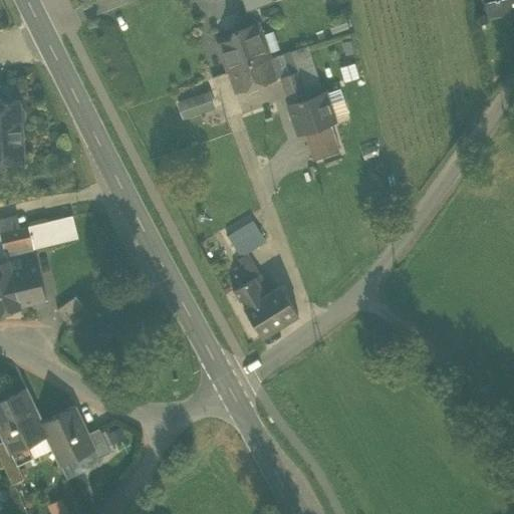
[(243,0),(247,11),(274,2),(272,0),(243,0)]
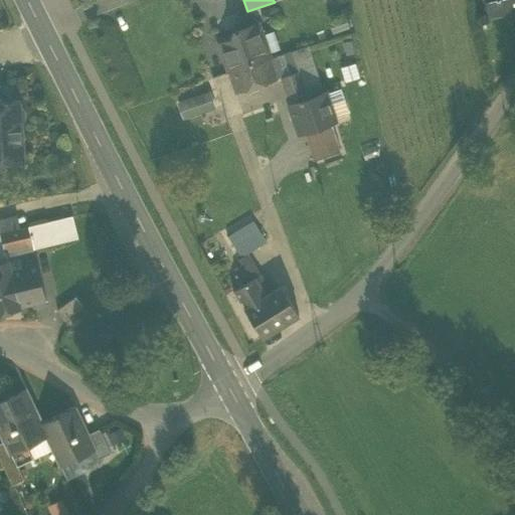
[(514,0),(485,0),(489,16),(514,10),(514,0)]
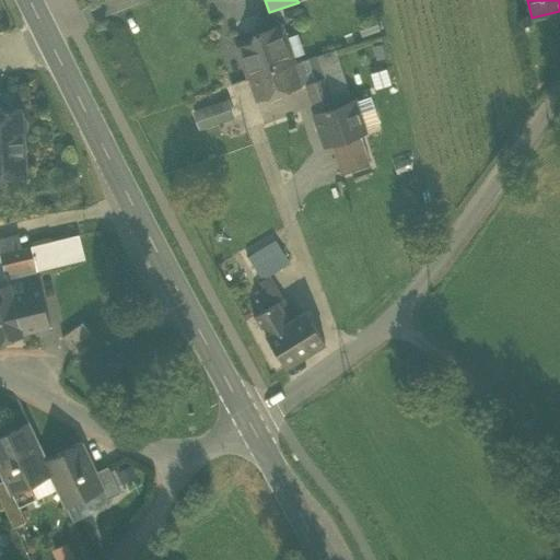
[(237,49),(248,80),(294,63),(281,26),(256,35),(255,44),(237,49)]
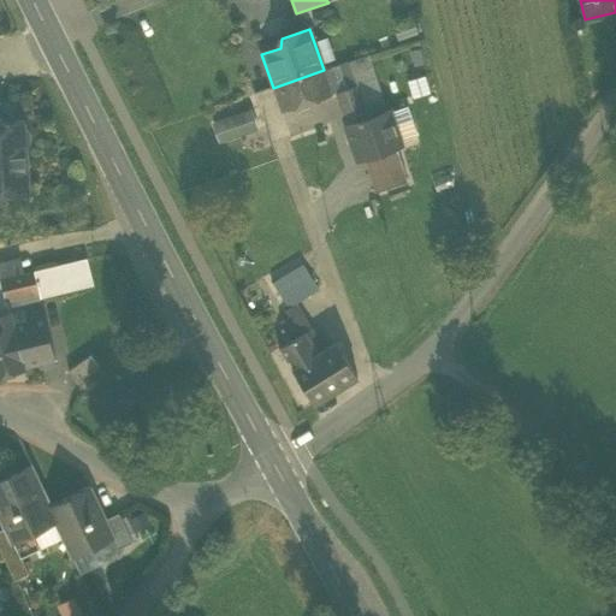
[(324,70),(332,95),(336,93),(374,78),(367,57),(324,70)]
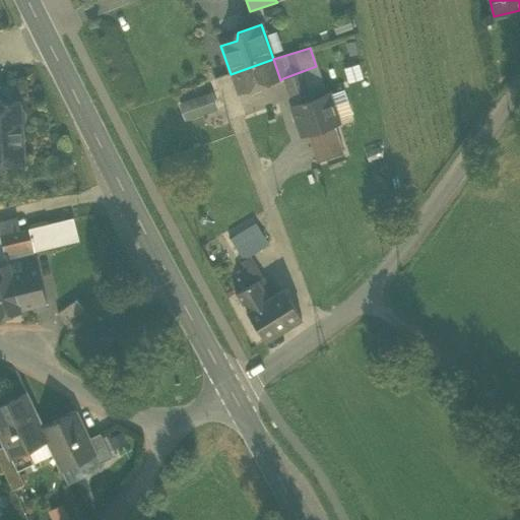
[(273,59),(231,74),(239,94),(280,80),(273,59)]
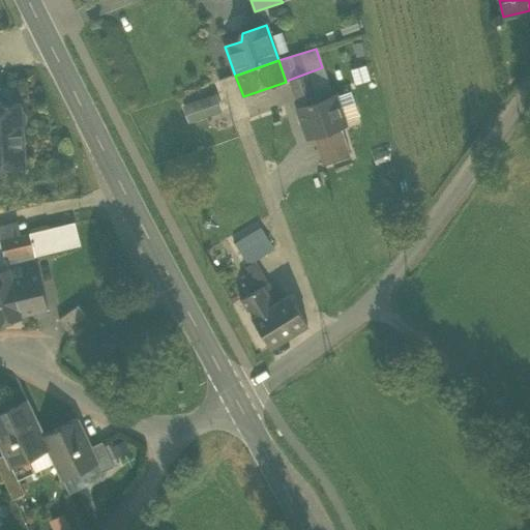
[(289,80),(298,108),(331,96),(322,67),(289,80)]
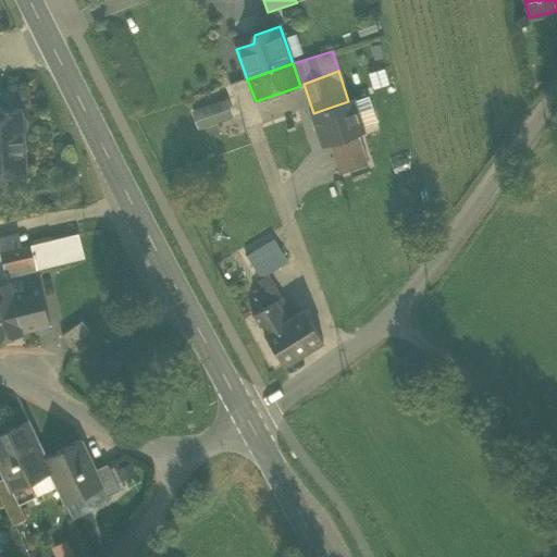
[(193,111),(200,128),(236,113),(229,95),(193,111)]
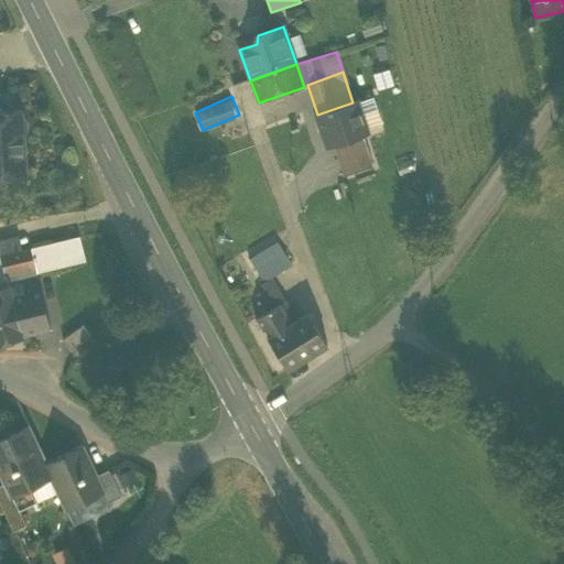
[(373,97),(357,102),(366,129),(382,125),(373,97)]
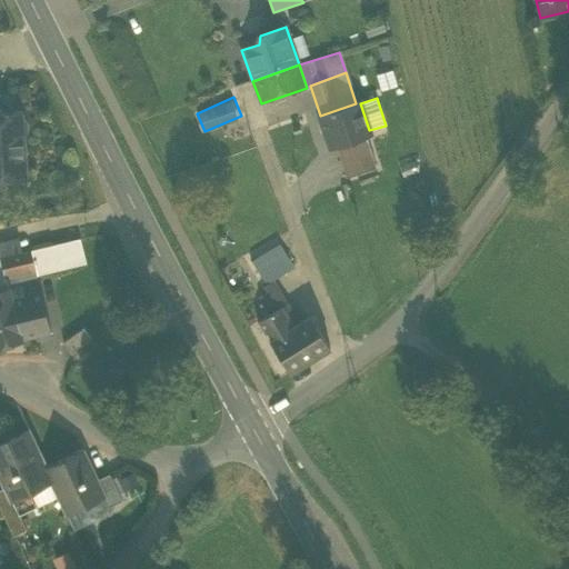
[(370,132),(369,130),(360,103),(359,102),(356,103),(320,116),(330,146),(336,145),(365,135),(370,132)]
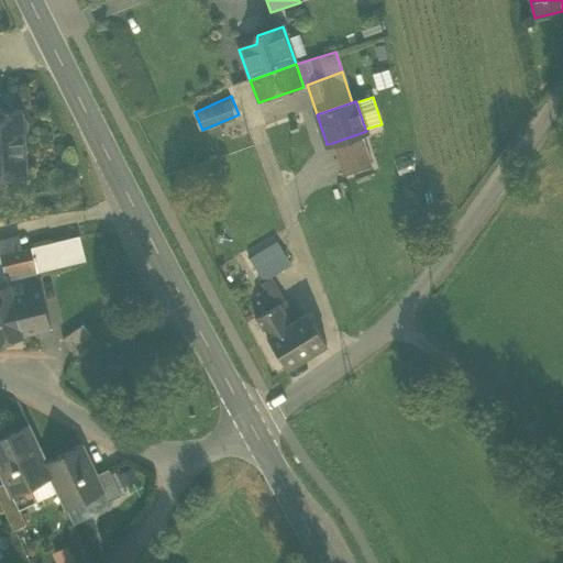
[(0,175),(24,174),(22,134),(25,130),(25,122),(21,118),(21,113),(4,114),(0,108),(0,175)]
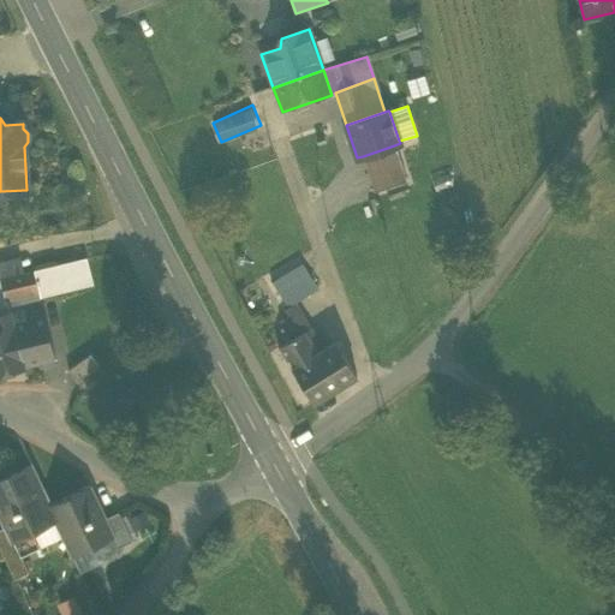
[(363,156),(375,191),(406,180),(394,145),(363,156)]
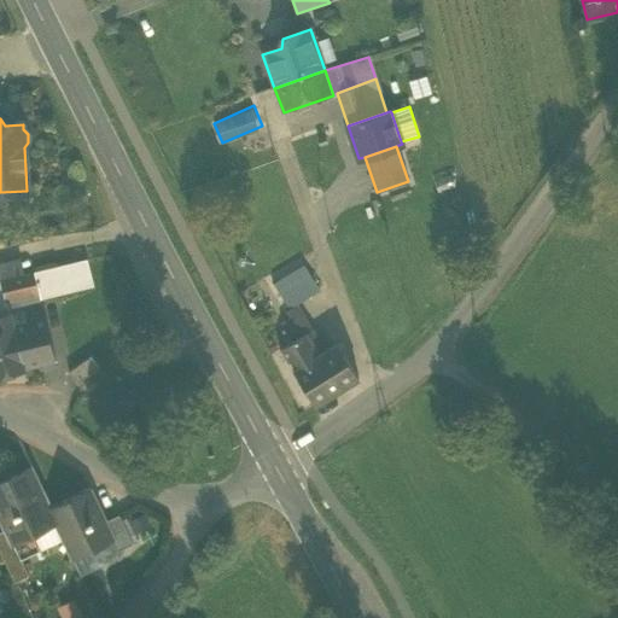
[(0,262),(0,279),(0,280),(0,281),(24,275),(21,258),(0,262)]
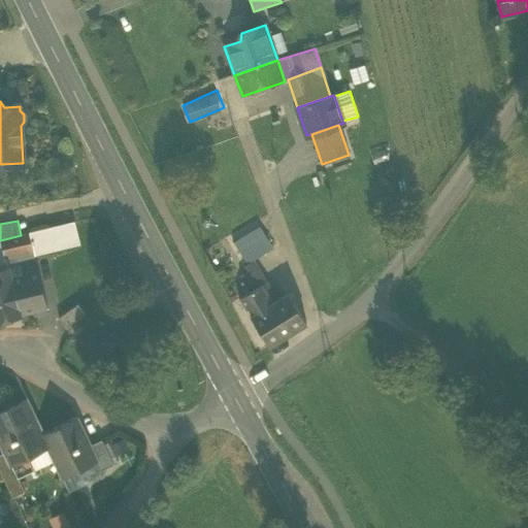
[(33,252),(34,256),(79,245),(74,222),(71,223),(74,236),(62,239),(62,242),(48,245),(50,246),(34,251),(35,251),(33,252)]
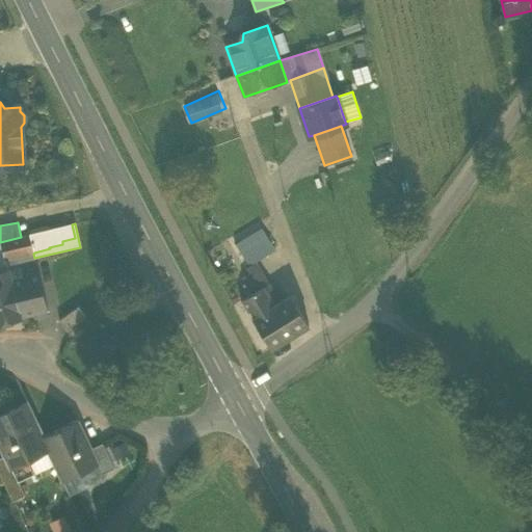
[(28,235),(33,251),(33,254),(35,253),(34,253),(50,248),(49,247),(62,244),(62,241),(75,238),(72,224),(28,235)]
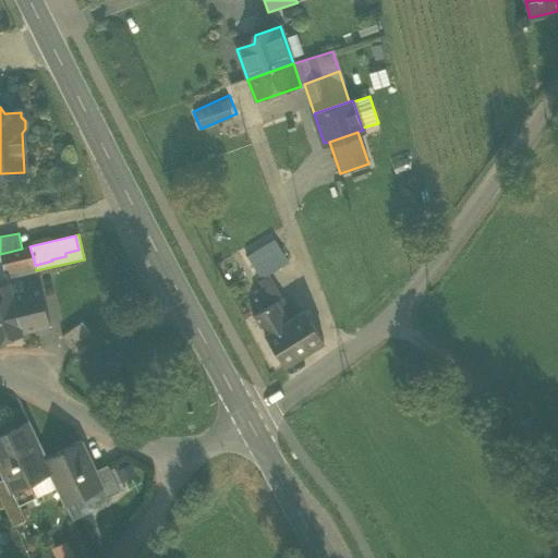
[(245,257),(261,279),(286,263),(270,241),(245,257)]
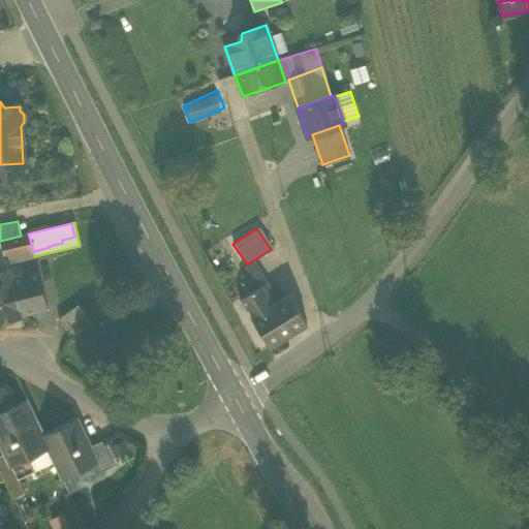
[(0,241),(4,256),(33,250),(28,234),(21,236),(0,241)]
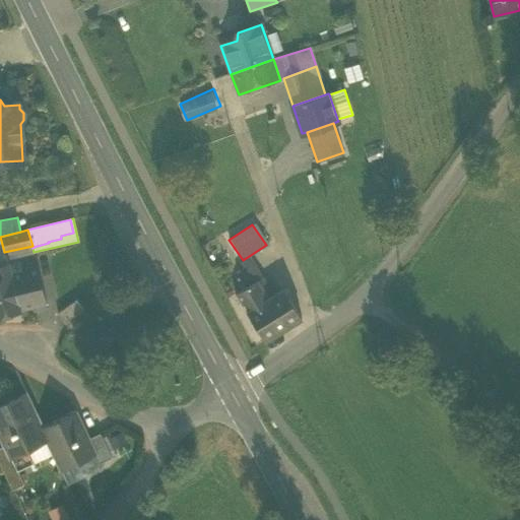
[(33,248),(33,246),(4,252),(8,264),(10,272),(21,270),(18,260),(35,257),(34,252),(33,248)]
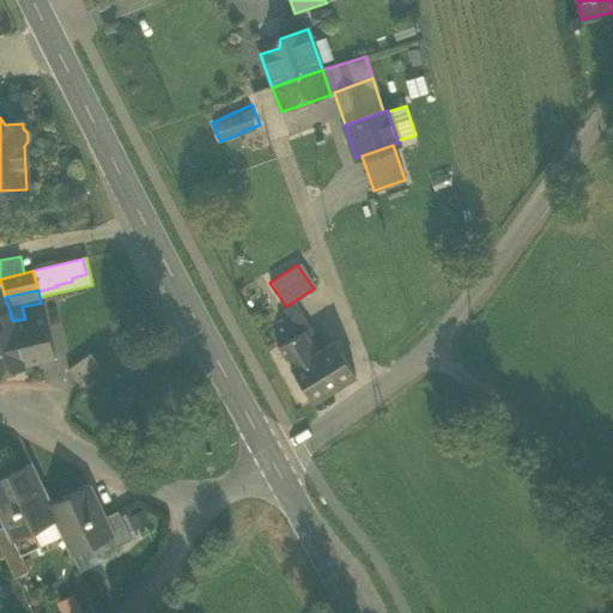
[(25,319),(12,321),(23,365),(55,357),(41,303),(22,307),(25,319)]
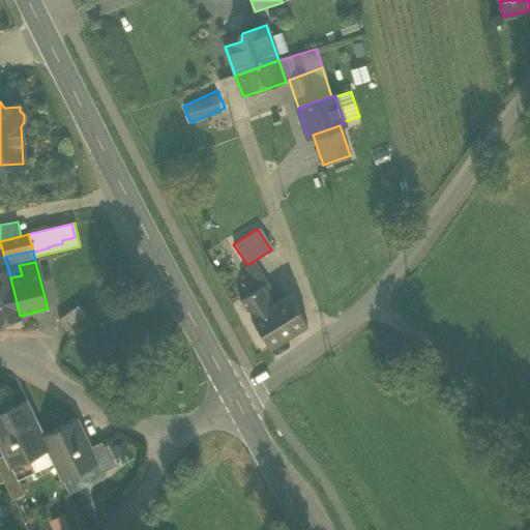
[(8,269),(0,270),(0,321),(20,316),(10,277),(8,269)]
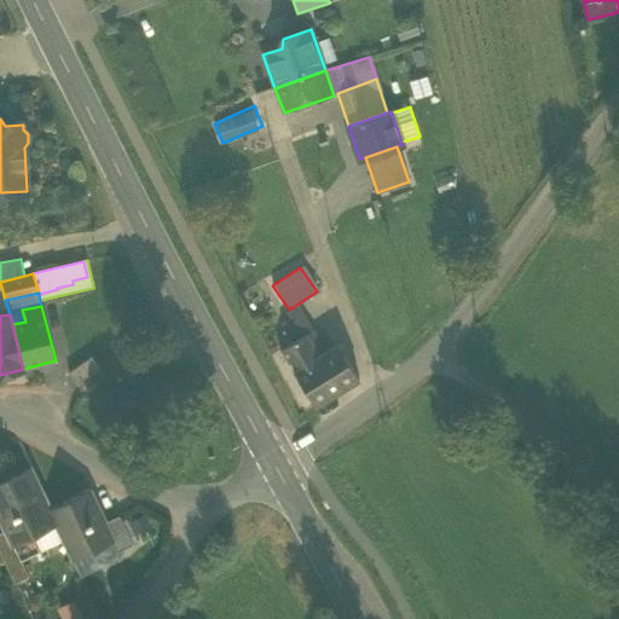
[(282,348),(296,371),(311,362),(296,340),(282,348)]
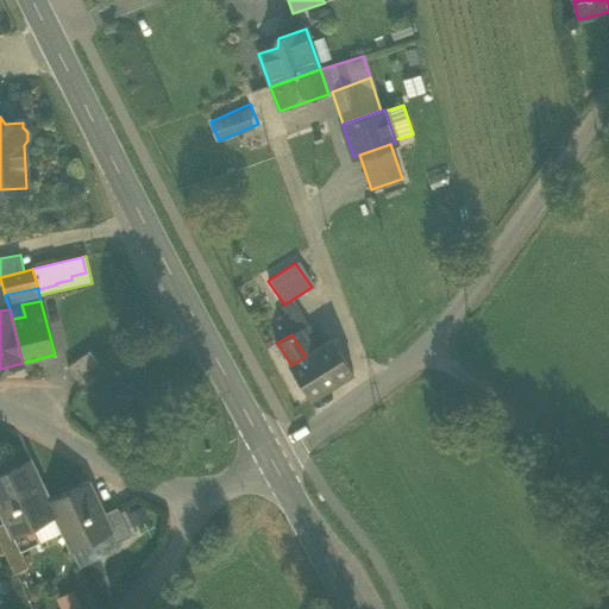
[(332,339),(306,356),(292,365),(311,396),(352,371),(332,339)]
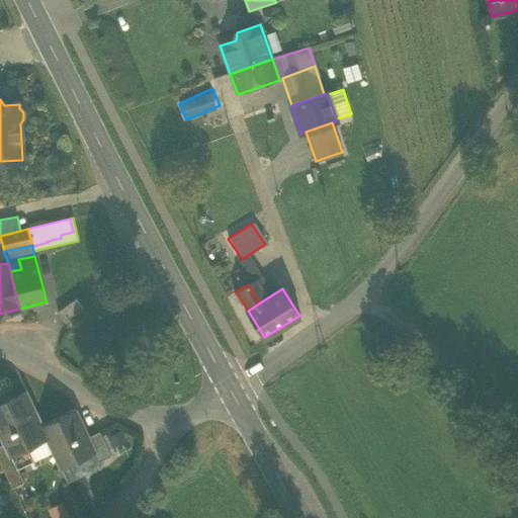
[(58,312),(64,322),(84,308),(77,298),(58,312)]
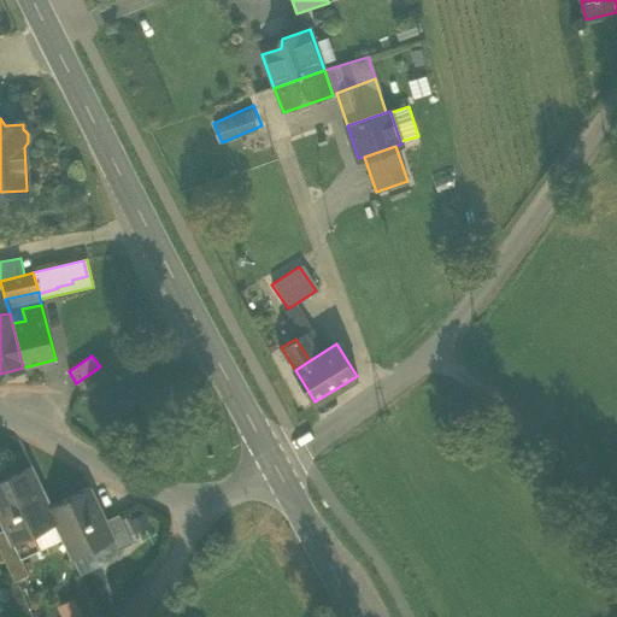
[(12,541),(13,540),(33,532),(56,521),(50,507),(30,466),(0,481),(0,516),(6,528),(12,541)]
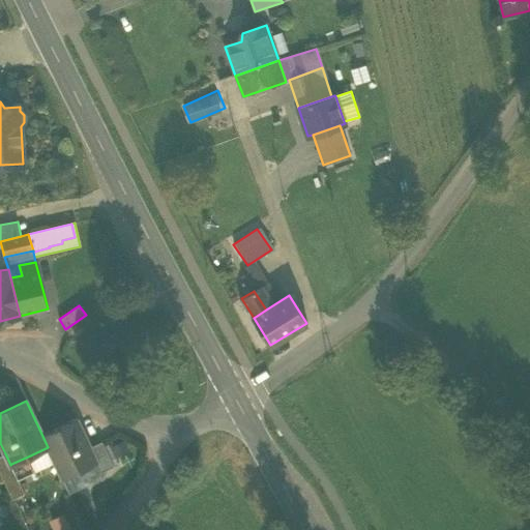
[(72,421),(42,436),(48,447),(62,477),(95,462),(96,462),(89,447),(78,423),(72,421)]
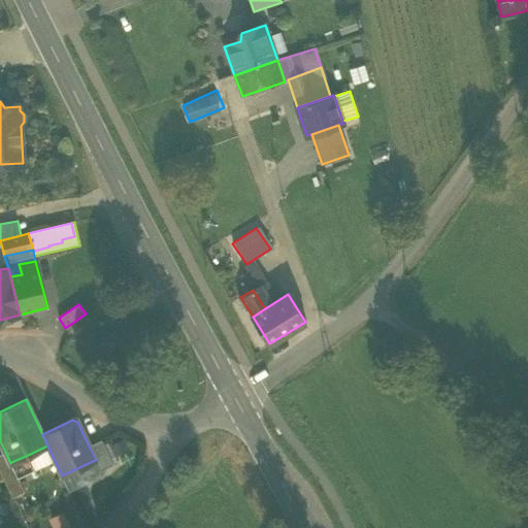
[(95,460),(100,470),(113,463),(101,439),(89,446),(96,460),(95,460)]
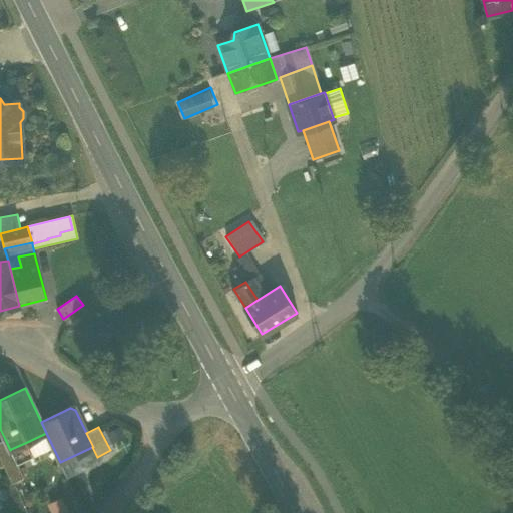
[(0,457),(2,462),(6,470),(18,464),(11,449),(10,450),(5,439),(0,440),(0,457)]
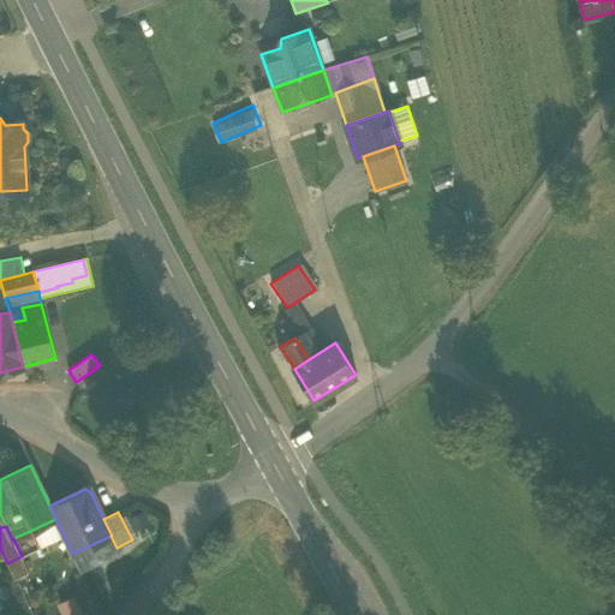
[(40,547),(33,530),(13,538),(22,556),(40,547)]
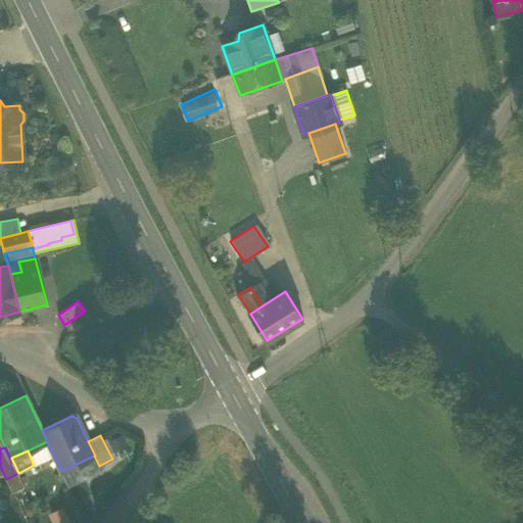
[(6,479),(12,492),(25,486),(18,473),(6,479)]
